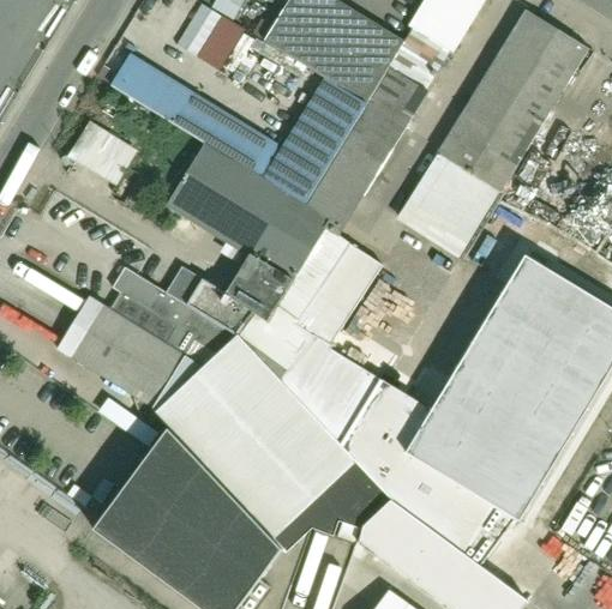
[(483,564),(522,517),(611,367),(611,307),(527,257),(435,409),(329,347),(385,261),(339,233),(483,0),(421,0),(399,36),(340,0),(291,0),(267,38),(325,76),(366,100),(304,200),(204,139),(166,199),(250,251),(225,293),(178,264),(157,288),(233,343),(202,373),(161,349),(157,325),(113,295),(111,308),(87,305),(59,349),(151,401),(168,426),(282,547),(285,549),(309,525),(354,541),(355,536),(453,608),(520,608),(528,598),(483,564)]
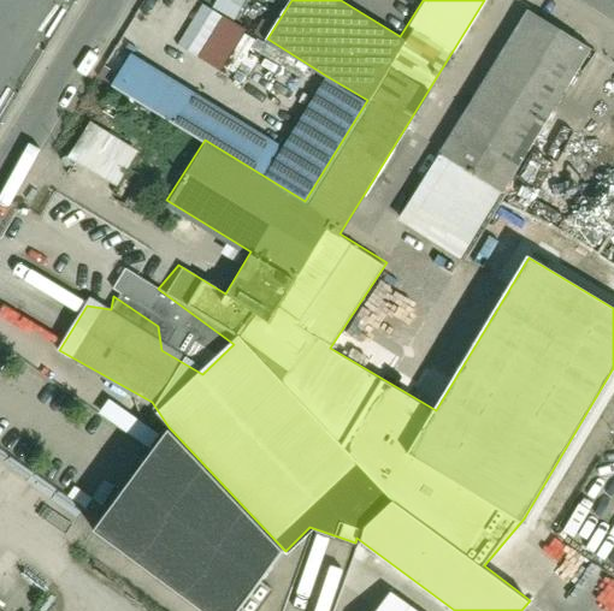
[(211,0),(210,4),(232,16),(241,0),(211,0)]
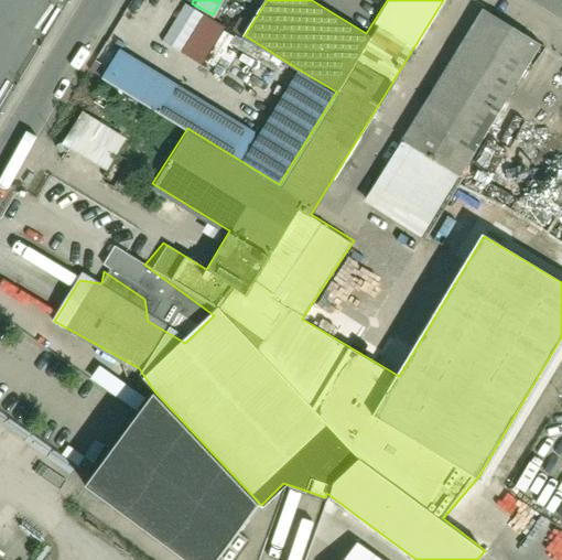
[(540,46),(482,10),(364,201),(427,237),(540,46)]
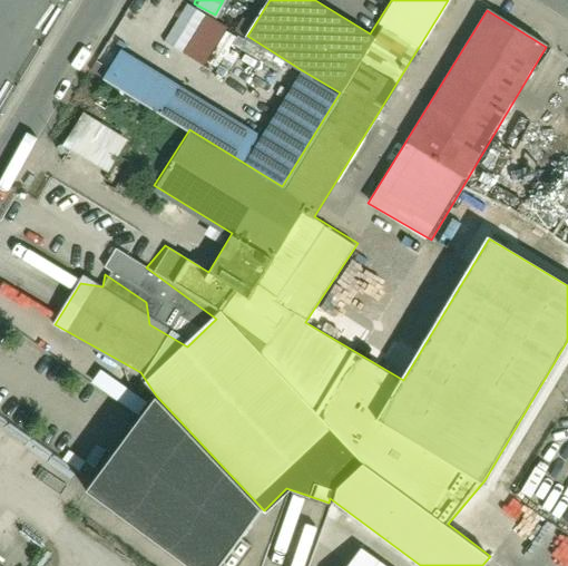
[(340,93),(302,70),(262,136),(120,50),(104,77),(189,129),(282,186),(340,93)]
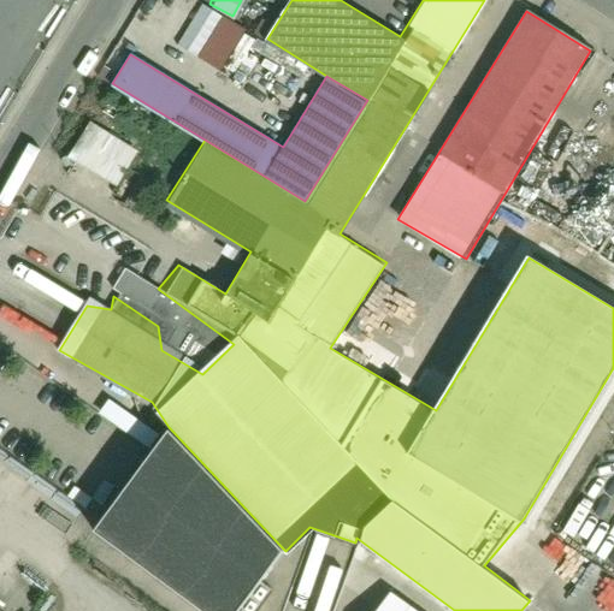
[(92,120),(70,154),(114,182),(136,148),(92,120)]
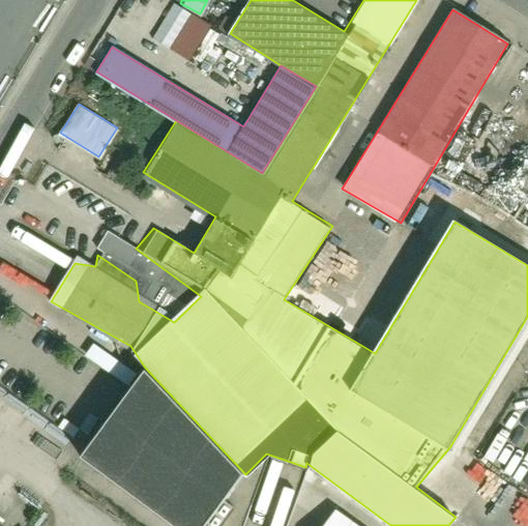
[(123,223),(117,229),(133,245),(140,239),(123,223)]
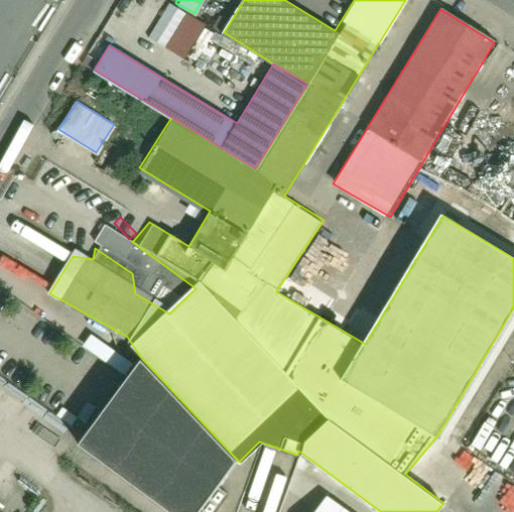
[(89,337),(83,347),(117,367),(123,357),(89,337)]
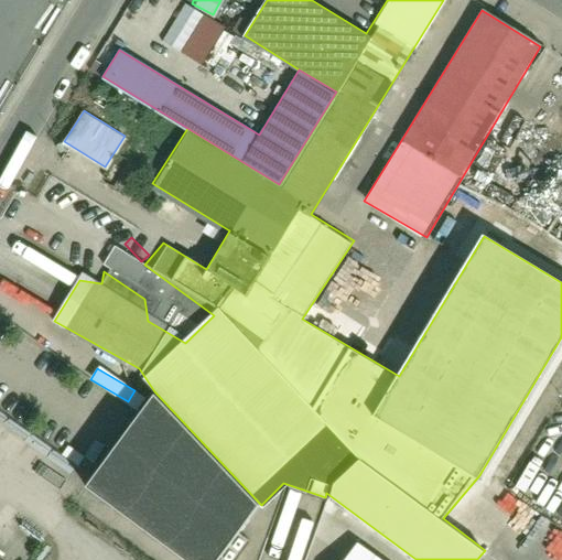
[(154,391),(87,485),(187,559),(215,559),(259,503),(154,391)]
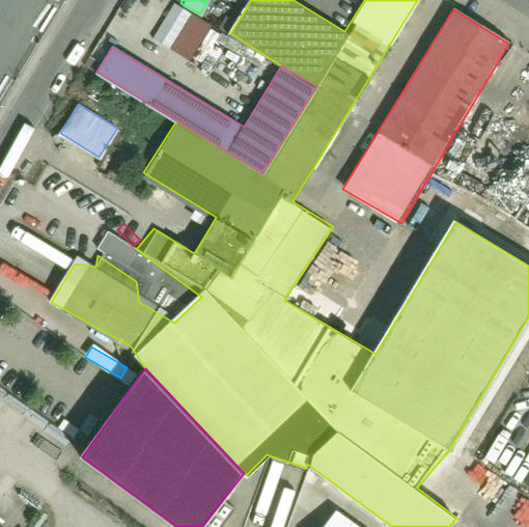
[(360,526),(342,514),(332,526),(360,526)]
